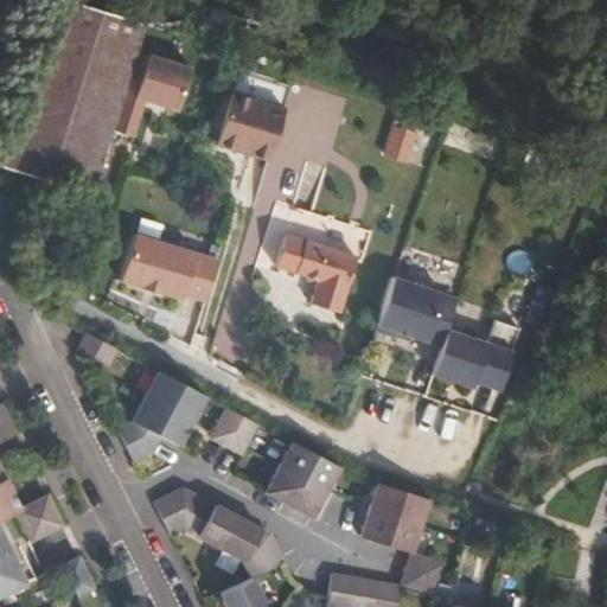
[(135,51),(144,24),(66,0),(51,0),(0,165),(0,167),(90,196),(110,129),(135,51)]
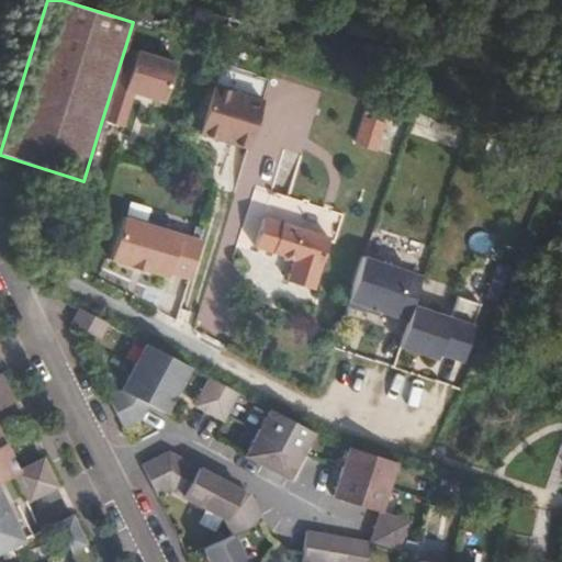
[(125,47),(102,120),(123,127),(133,93),(165,102),(177,64),(125,47)]
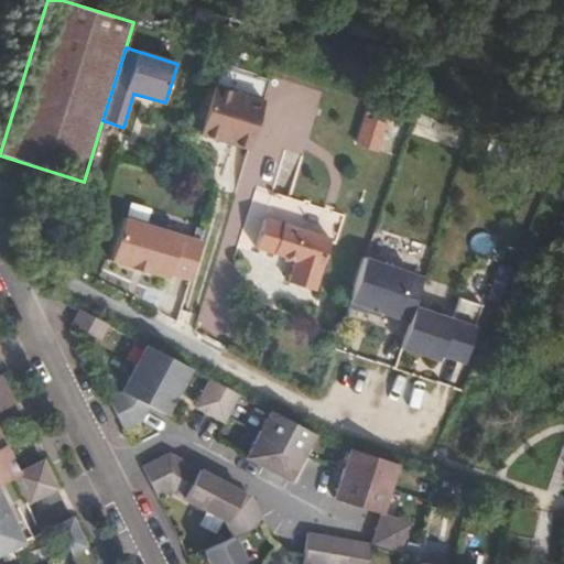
[(202,134),(253,150),(268,104),(217,87),(202,134)]
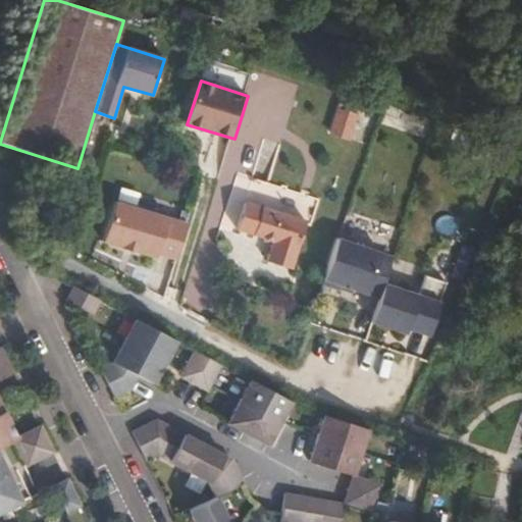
[(337,107),(329,132),(349,138),(357,114),(337,107)]
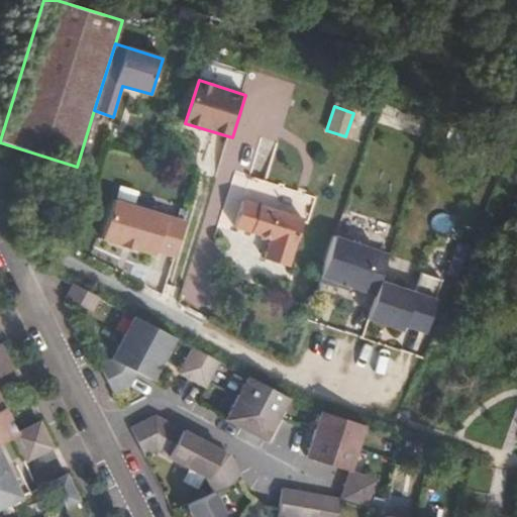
[(104,239),(156,254),(157,250),(176,256),(187,221),(115,200),(104,239)]
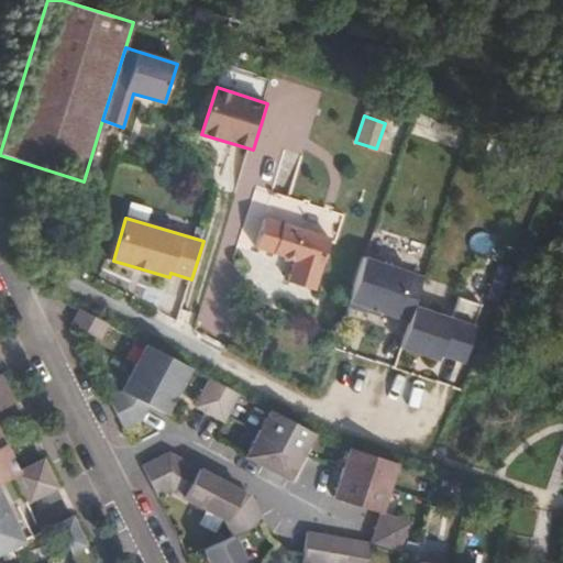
[(265,218),(256,245),(295,258),(288,280),(315,289),(330,238),(265,218)]
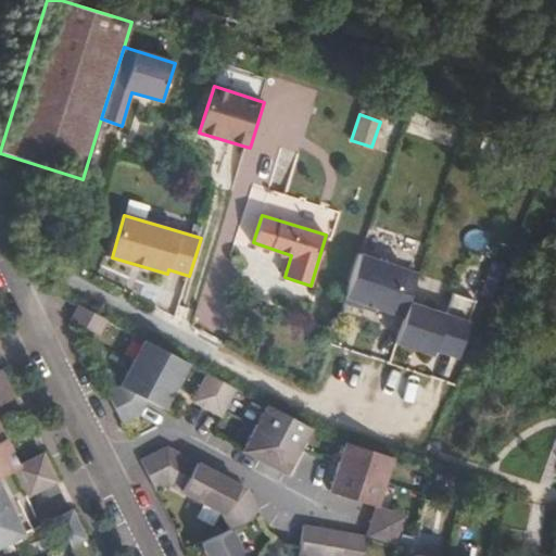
[(78,305),(70,320),(98,335),(105,319),(78,305)]
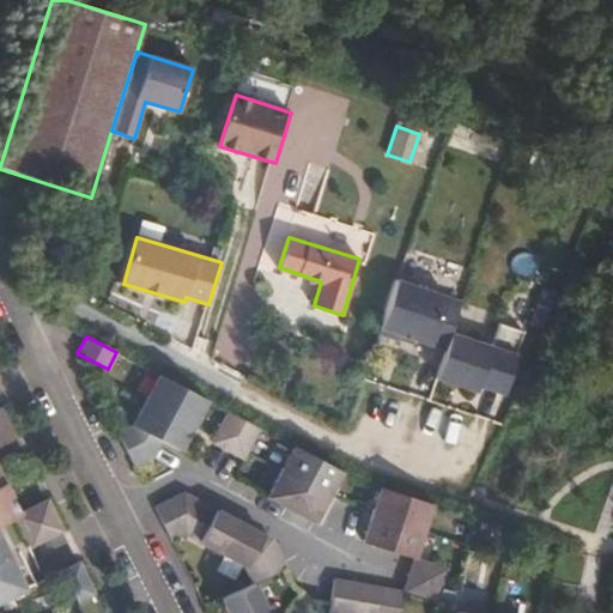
[(411,378),(432,386),(442,356),(422,349),(411,378)]
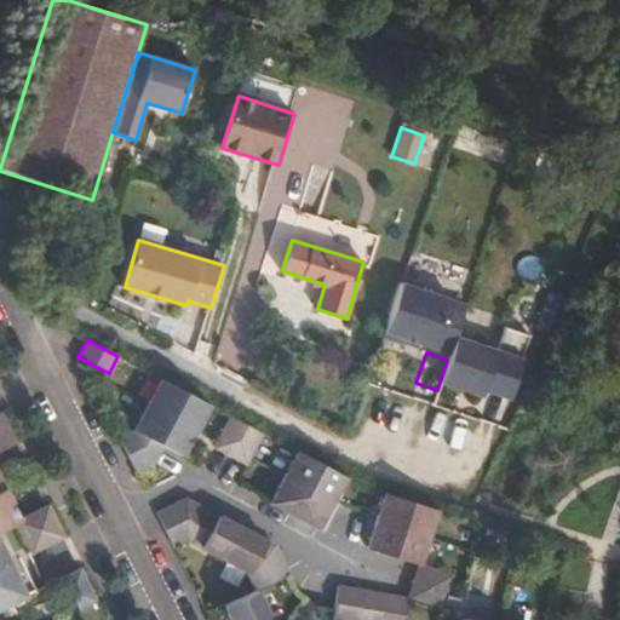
[(119,437),(136,471),(154,463),(162,446),(181,457),(208,405),(160,379),(133,430),(132,431),(119,437)]
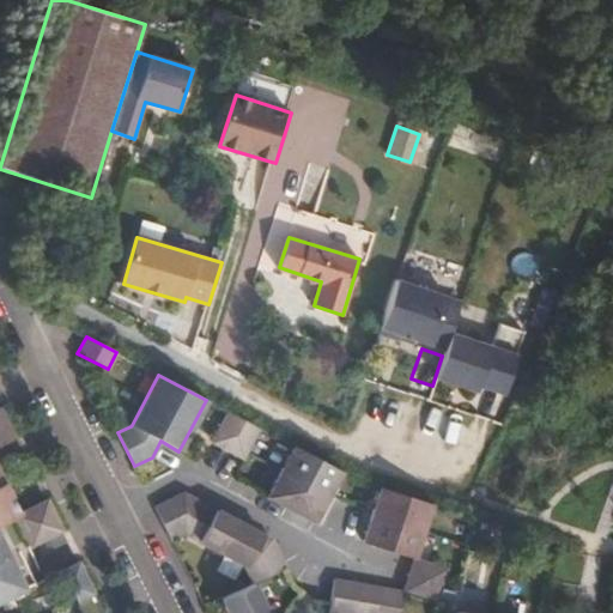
[(0,445),(16,438),(1,408),(0,407),(0,445)]
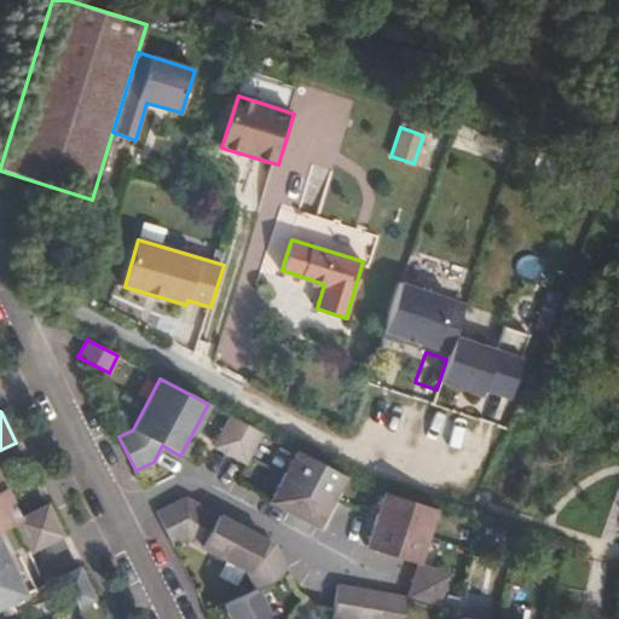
[(246,463),(261,433),(230,415),(213,446),(246,463)]
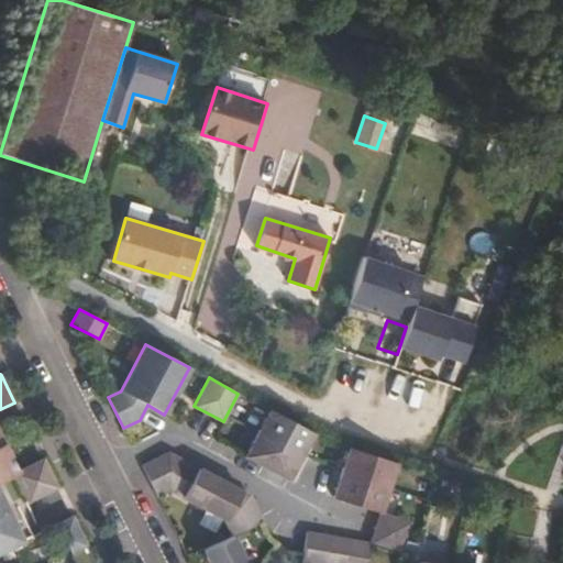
[(288,479),(313,433),(269,409),(244,456),(288,479)]
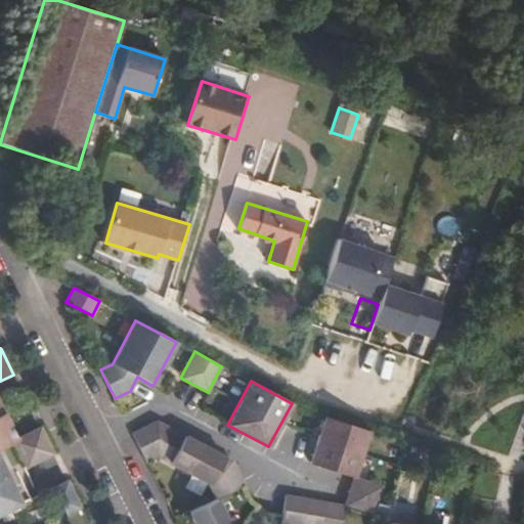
[(2,413),(0,413),(0,446),(12,441),(15,439),(2,413)]
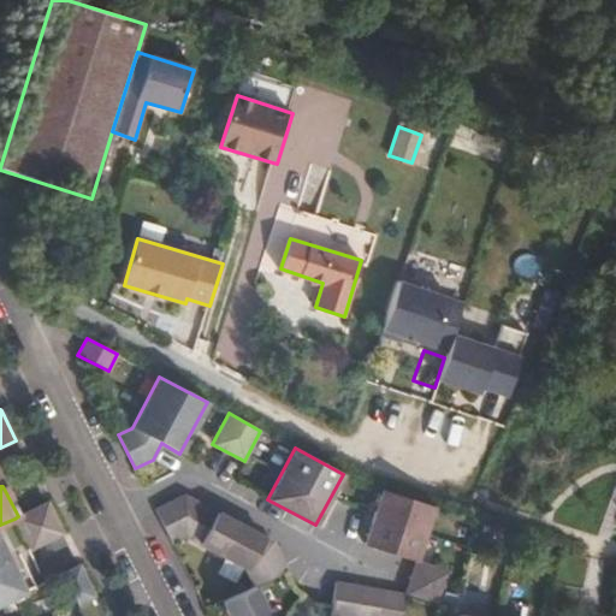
[(383,490),(365,545),(414,561),(415,560),(432,505),(383,490)]
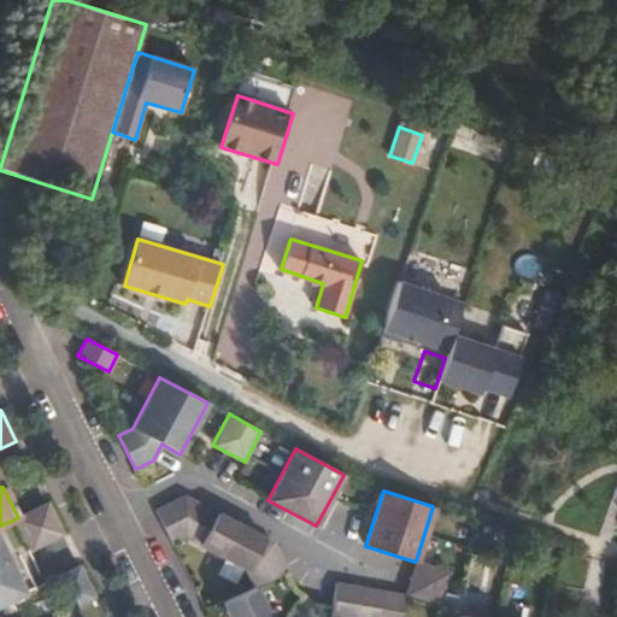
[(184,495),(156,510),(172,544),(184,536),(247,570),(254,588),(287,573),(272,542),(184,495)]
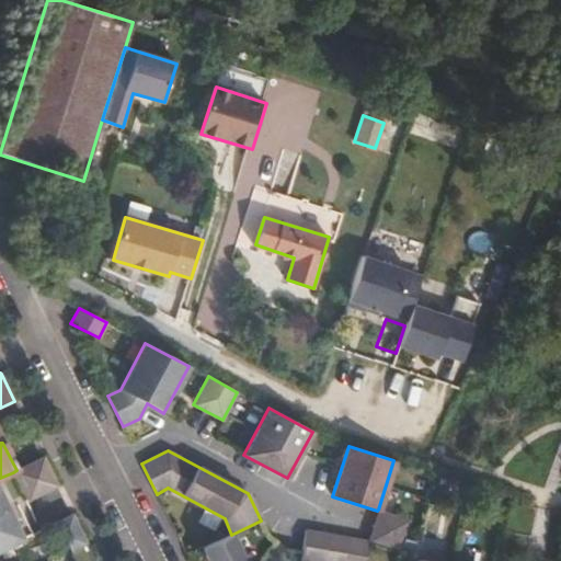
[(27,500),(57,484),(44,457),(16,470),(13,472),(27,500)]
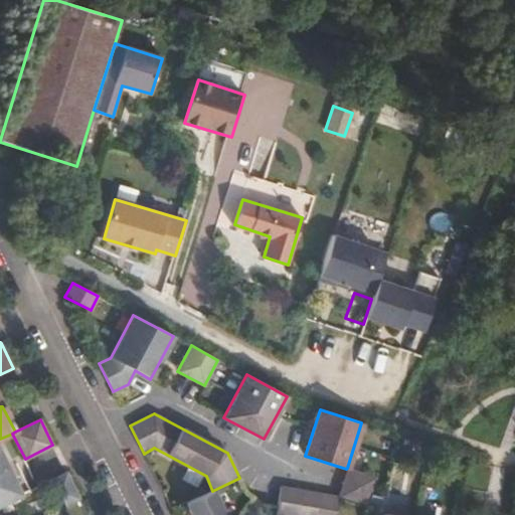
[(0,505),(19,496),(0,456),(0,505)]
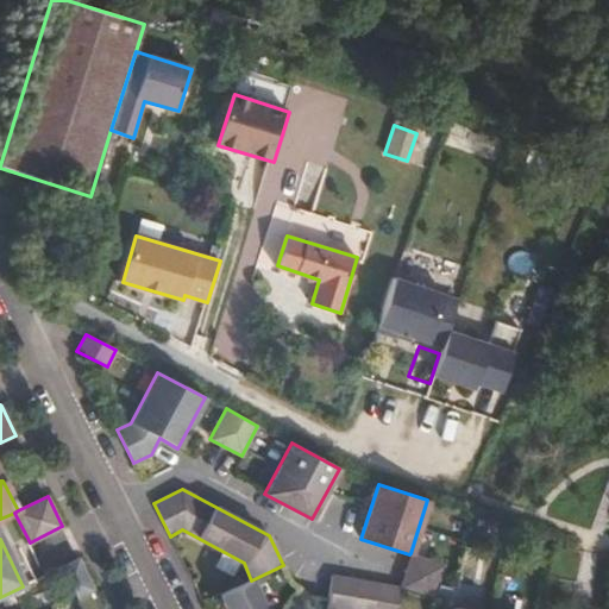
[(410,554),(401,588),(431,597),(441,564),(410,554)]
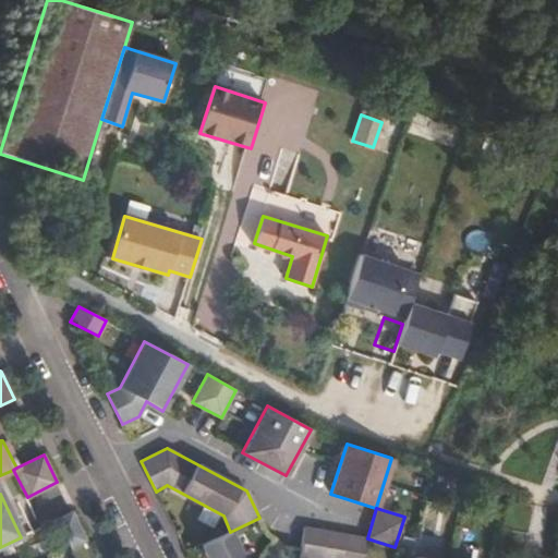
[(71,548),(86,541),(72,512),(57,520),(71,548)]
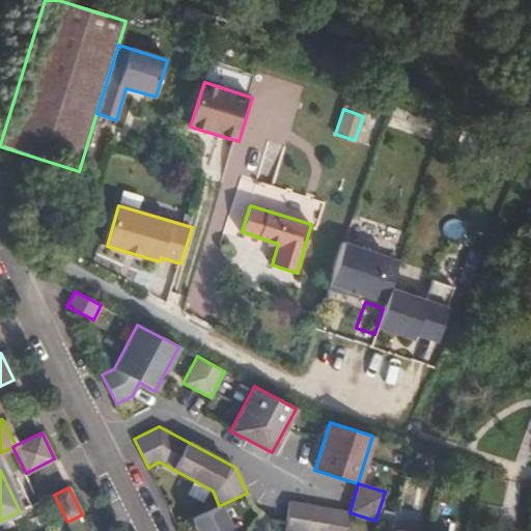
[(289,502),(284,530),(289,530),(345,530),(350,513),(289,502)]
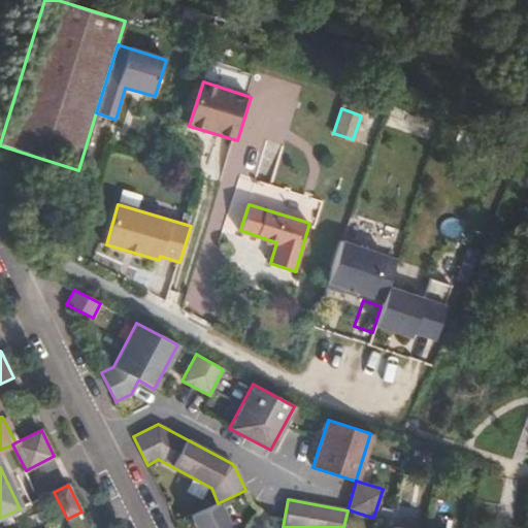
[(233,527),(228,524),(217,503),(190,517),(195,527),(233,527)]
